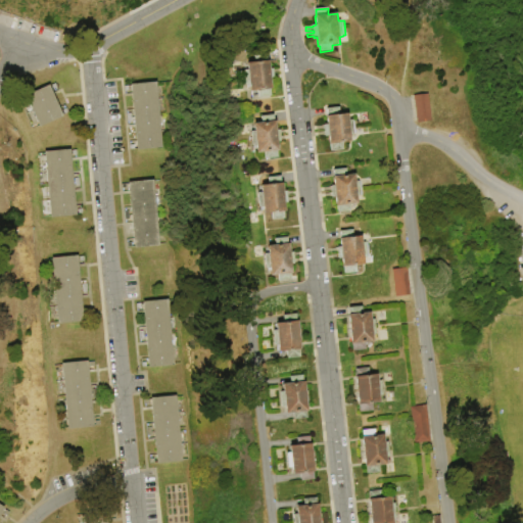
[(254,55),(267,54),(267,60),(270,60),(271,69),(273,68),(273,69),(278,68),(279,73),(273,74),(274,77),(280,76),(280,80),(274,80),(274,82),(272,82),(273,90),(271,90),(272,98),(259,99),(258,91),(250,92),(249,85),(245,86),(243,69),(247,69),(247,63),(254,62),(254,55)]
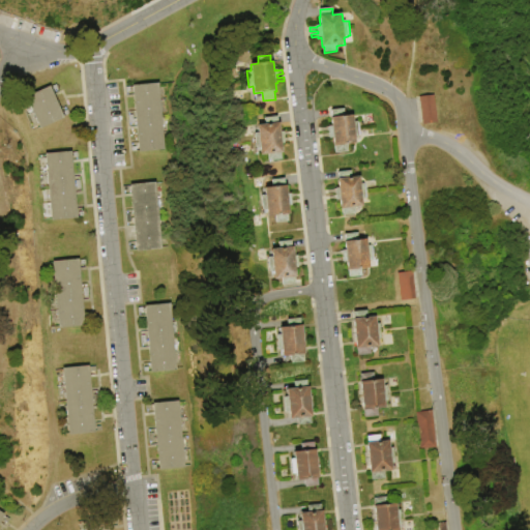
[(166,150),(139,153),(139,152),(133,152),(131,144),(138,143),(137,128),(129,128),(128,113),(135,112),(134,96),(127,97),(126,88),(133,88),(133,86),(158,83),(166,150)]
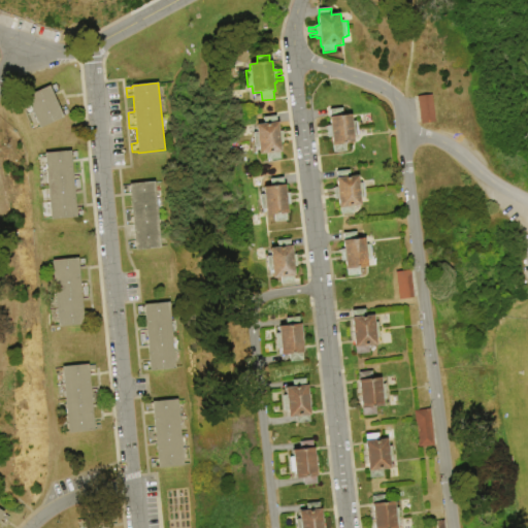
[(50,86),(51,87),(56,85),(60,93),(54,95),(60,109),(66,106),(70,114),(64,117),(64,118),(40,129),(40,128),(34,131),(20,101),(27,98),(26,97),(50,86)]
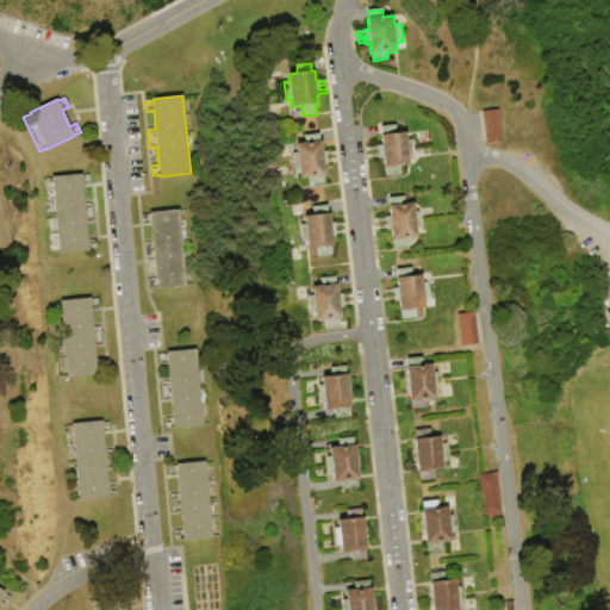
[(481,113),(499,111),(504,143),(486,145),(481,113)]
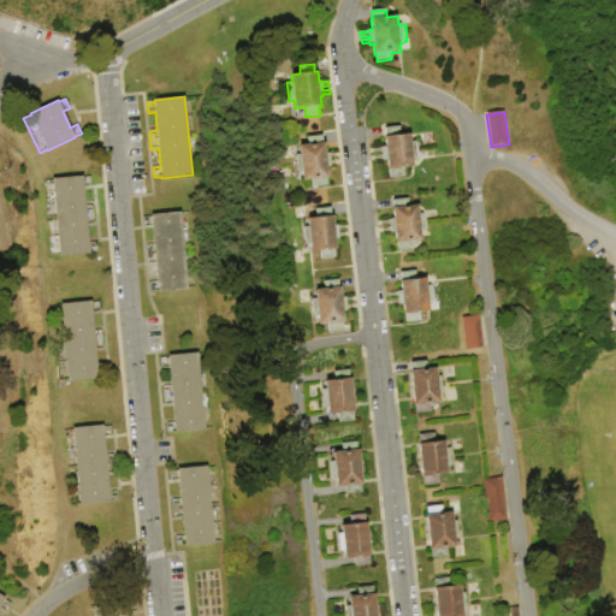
[(385,129),(400,128),(401,136),(409,135),(410,135),(410,143),(419,142),(420,159),(416,159),(416,160),(413,161),(414,169),(413,169),(404,169),(406,178),(390,179),(390,171),(388,171),(388,161),(383,163),(383,161),(375,163),(375,158),(383,157),(381,153),(373,154),(373,149),(381,148),(385,147),(384,137),(385,137),(385,129)]
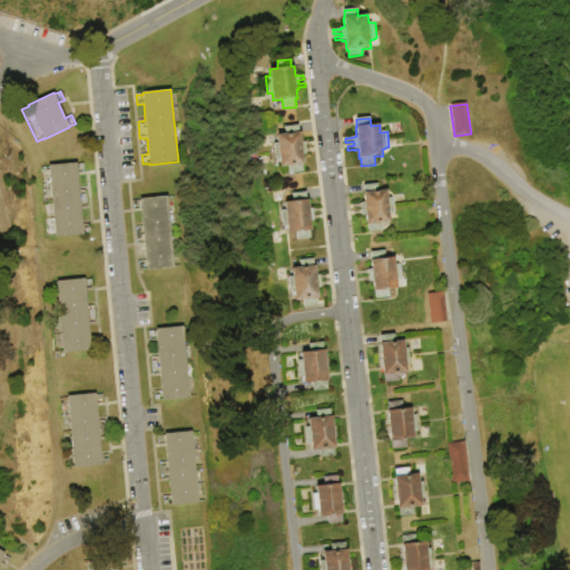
[(284,127),(298,126),(298,133),(301,133),(302,143),(305,141),(305,143),(311,143),(312,147),(306,147),(306,149),(311,149),(311,154),(306,154),(306,155),(303,156),(304,166),(303,166),(303,173),(290,174),(288,167),(281,168),(279,159),(275,159),(274,144),(277,144),(276,135),(285,134),(284,127)]
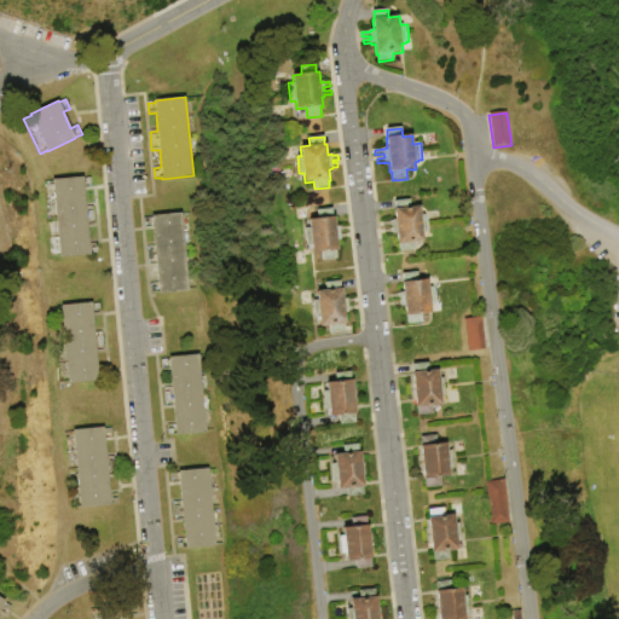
[(52,180),(82,178),(84,179),(91,178),(92,187),(84,189),(86,208),(93,207),(96,226),(87,226),(90,244),(97,243),(98,254),(91,254),(91,256),(61,259),(52,180)]
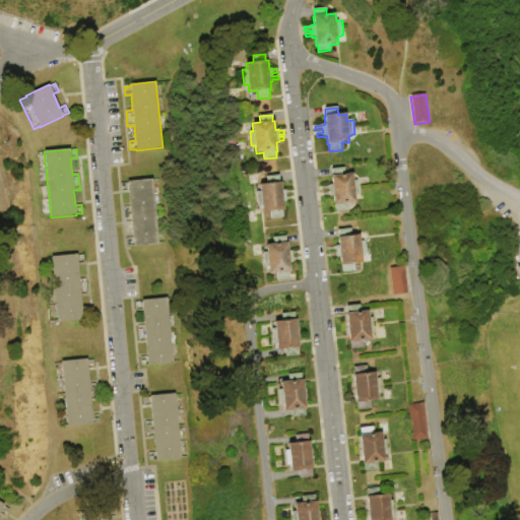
[(336,212),(335,205),(333,206),(332,197),(323,198),(323,194),(329,193),(329,191),(322,192),(322,188),(329,187),(328,186),(331,186),(330,176),(332,176),(331,170),(343,169),(344,175),(352,174),(352,181),(361,180),(362,195),(354,196),(355,204),(347,205),(348,211),(336,212)]
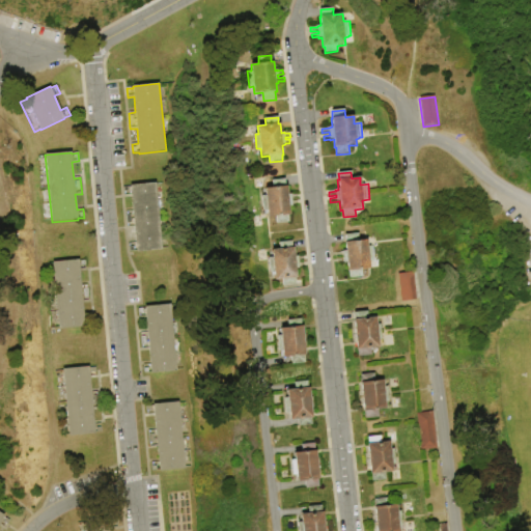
[(272,180),(284,179),(285,188),(287,187),(288,195),(290,195),(291,196),(298,195),(298,198),(291,199),(291,201),(298,201),(299,204),(292,205),(292,206),(289,207),(290,216),(288,216),(289,223),(277,224),(276,217),(268,218),(268,212),(263,212),(261,196),(266,196),(264,189),(273,188),(272,180)]
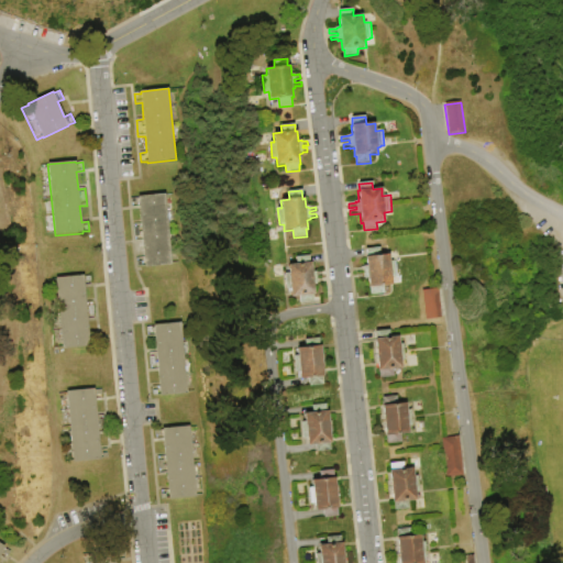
[(165,194),(173,265),(145,268),(145,267),(138,268),(136,258),(144,257),(142,240),(135,241),(133,224),(141,223),(139,208),(132,209),(131,199),(138,199),(138,197),(165,194)]
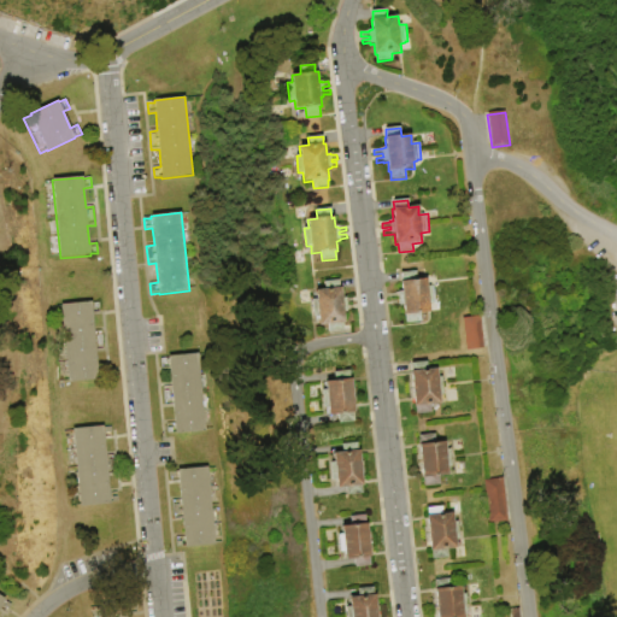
[(401,274),(416,272),(417,281),(427,280),(427,287),(432,287),(432,288),(435,287),(436,303),(434,304),(434,305),(429,305),(430,313),(421,315),(422,322),(406,324),(406,316),(405,316),(404,306),(399,307),(399,306),(393,306),(392,303),(399,301),(399,298),(392,299),(392,294),(398,294),(398,293),(401,293),(401,282),(401,274)]
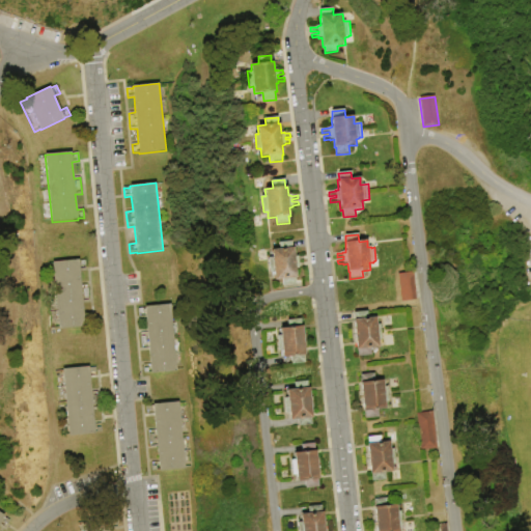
[(279,244),(292,242),(292,248),(294,248),(295,257),(298,256),(298,258),(305,257),(305,260),(299,261),(299,263),(305,263),(305,267),(299,268),(300,270),(296,270),(297,279),(296,279),(297,285),(283,286),(283,280),(275,281),(274,273),(270,274),(269,258),(273,258),(272,250),(280,249),(279,244)]
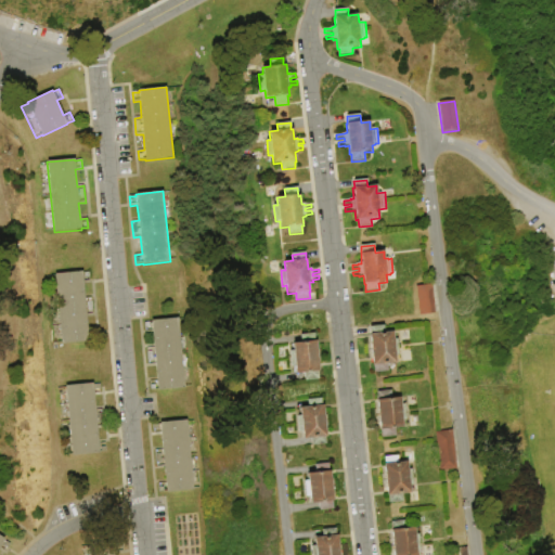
[(55,274),(82,272),(82,273),(89,272),(90,281),(84,281),(85,298),(91,298),(93,314),(87,314),(89,333),(97,333),(98,341),(62,345),(55,274)]
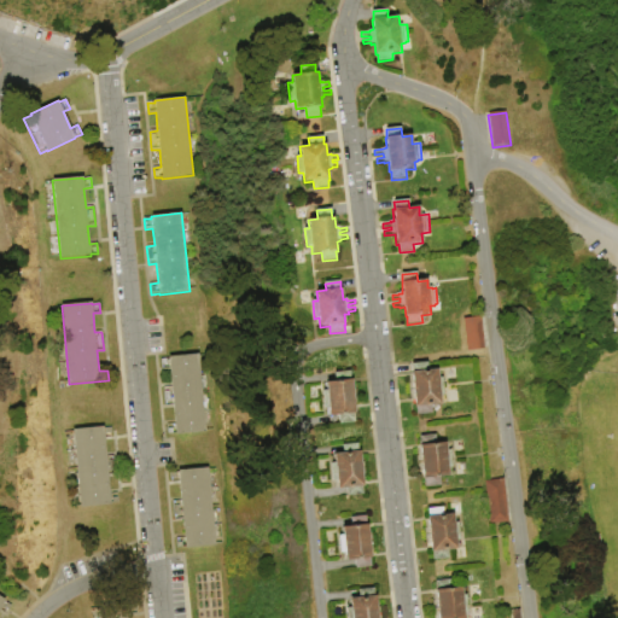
[(464,320),(483,318),(487,350),(467,351),(464,320)]
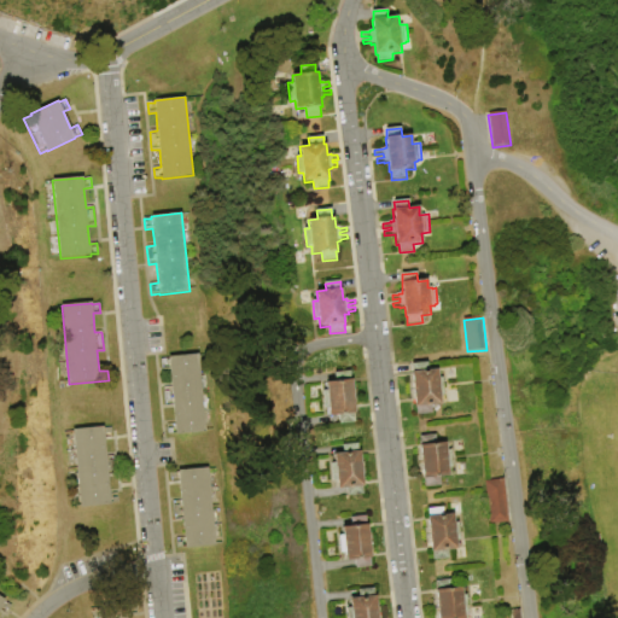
[(199,355),(207,432),(176,436),(176,435),(169,436),(168,426),(175,425),(173,406),(167,407),(164,388),(172,388),(169,369),(162,371),(161,360),(168,359),(168,357),(199,355)]
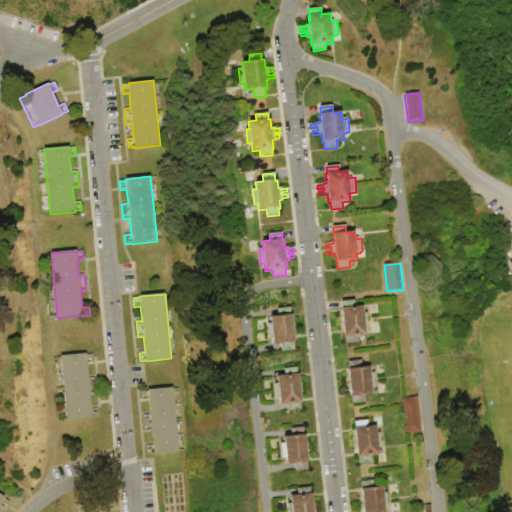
[(341,301),(354,300),(355,307),(362,306),(363,313),(367,313),(368,328),(365,328),(366,337),(358,338),(359,343),(345,344),(345,338),(343,339),(340,309),(341,308),(341,301)]
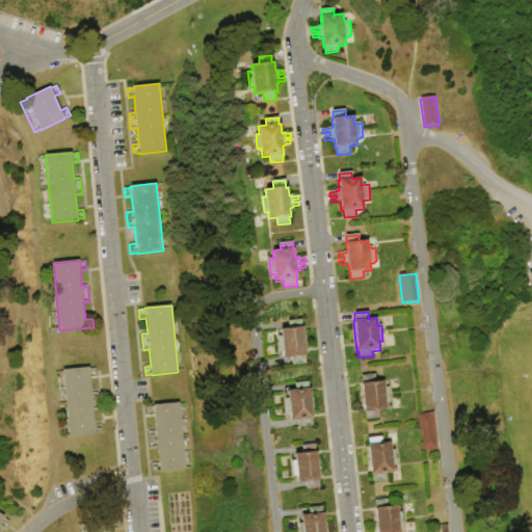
[(288,321),(301,319),(302,328),(303,327),(307,356),(306,357),(306,365),(292,366),(291,358),(284,358),(284,352),(280,352),(277,337),(282,336),(281,329),(288,328),(288,321)]
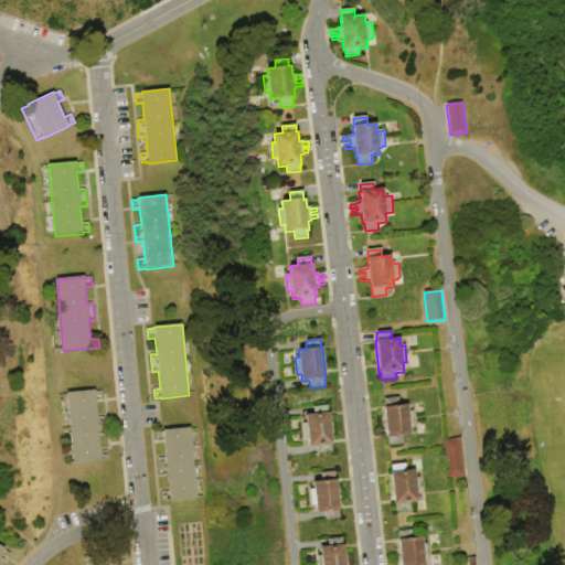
[(66,394),(94,391),(94,392),(102,392),(103,401),(95,401),(97,417),(104,417),(106,435),(98,435),(100,451),(107,451),(108,460),(100,461),(102,461),(74,465),(66,394)]
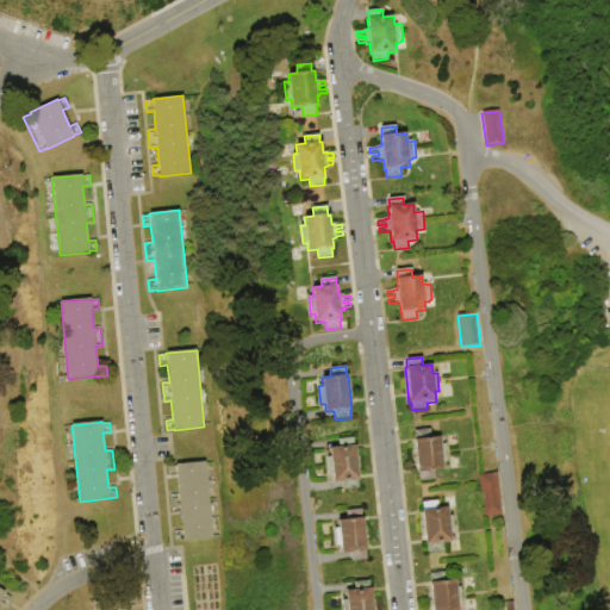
[(419,483),(418,474),(417,474),(414,440),(415,440),(414,431),(429,429),(430,439),(440,437),(441,444),(444,444),(447,464),(442,464),(443,472),(434,473),(435,480),(419,483)]
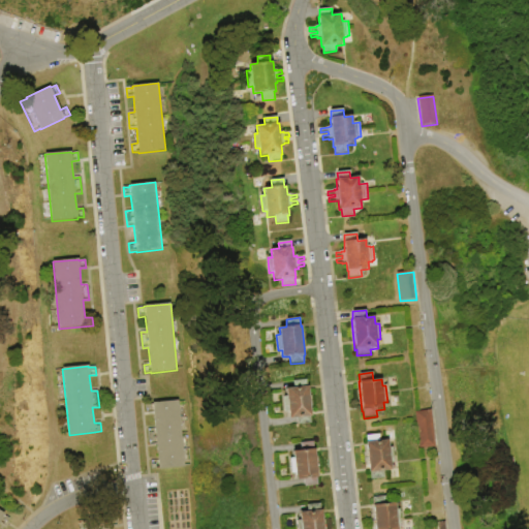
[(292,381),(306,380),(307,386),(309,386),(312,417),(310,417),(311,424),(298,425),(298,418),(289,419),(288,412),(284,412),(283,397),(286,397),(286,389),(293,389),(292,381)]
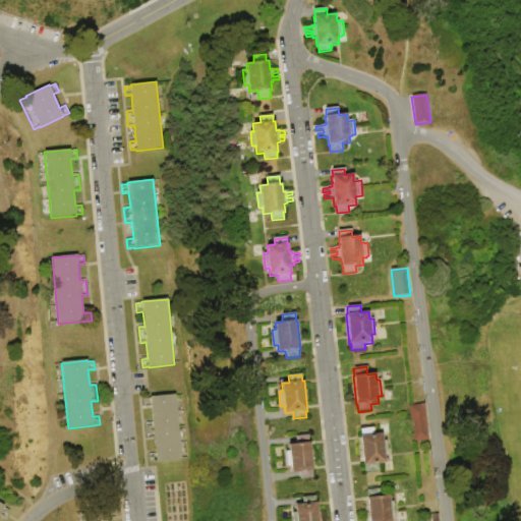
[(181,461),(157,463),(157,462),(150,463),(149,455),(156,454),(154,439),(147,439),(146,423),(153,422),(152,407),(145,407),(143,399),(151,399),(151,397),(176,395),(181,461)]
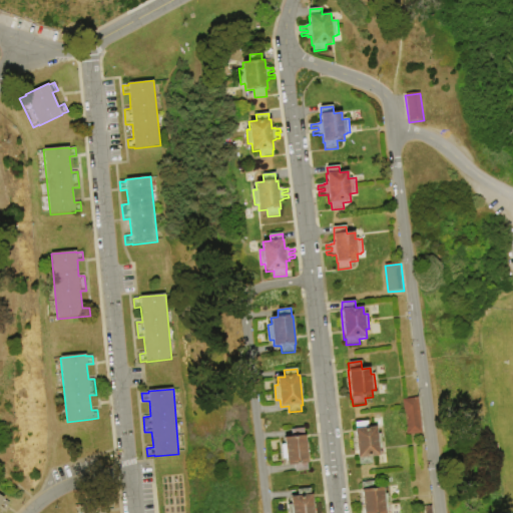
[(403,400),(419,398),(423,434),(407,436),(403,400)]
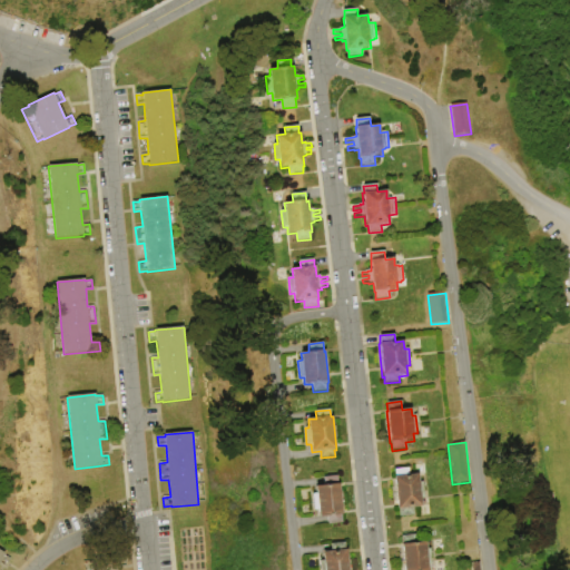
[(409,468),(410,475),(419,474),(420,482),(423,482),(425,499),(422,499),(423,508),(413,509),(414,516),(400,518),(399,510),(397,511),(394,478),(395,477),(394,470),(409,468)]
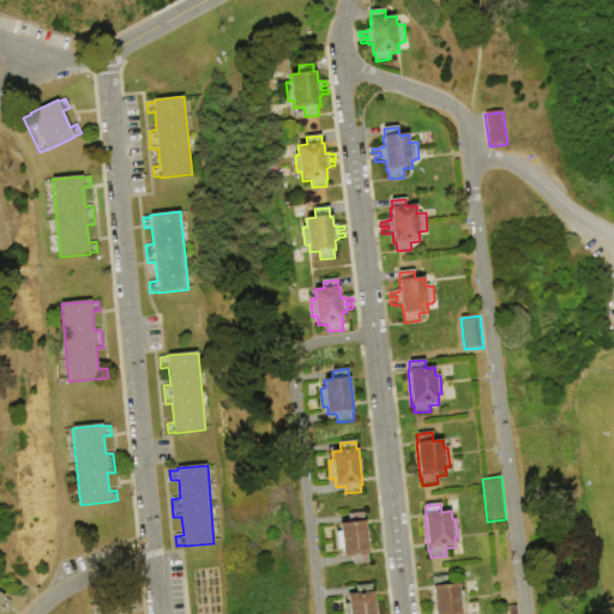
[(363,513),(365,522),(366,522),(371,557),(368,557),(369,564),(354,566),(353,558),(344,558),(343,551),(338,551),(336,533),(341,531),(339,523),(349,523),(348,515),(363,513)]
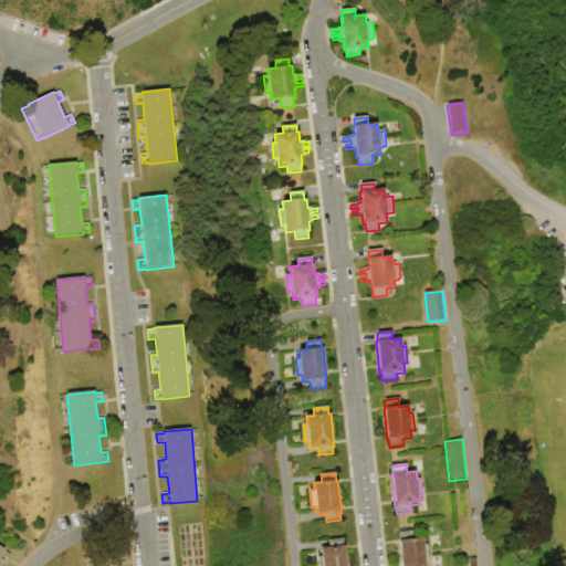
[(399,533),(412,531),(413,540),(422,538),(423,546),(427,546),(429,563),(426,563),(426,565),(401,565),(399,541),(400,541),(399,533)]
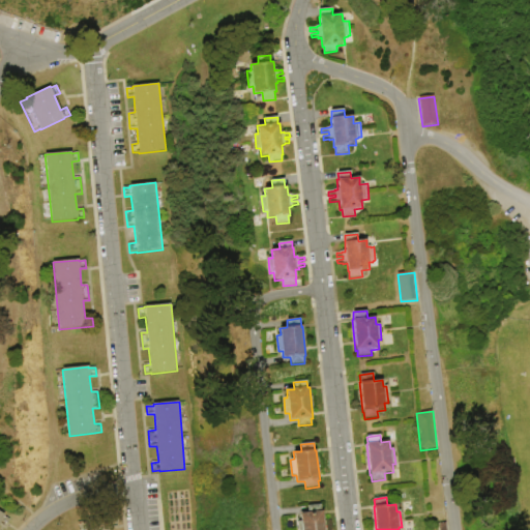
[(307,506),(321,504),(321,511),(323,511),(324,529),(298,529),(297,522),(301,522),(300,514),(308,513),(307,506)]
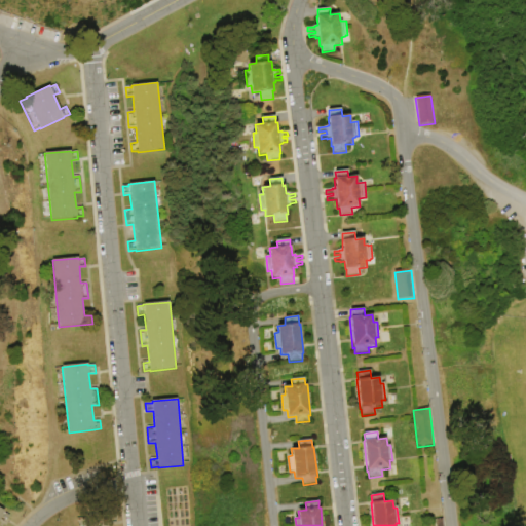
[(0,508),(6,512),(5,514),(10,517),(6,524),(1,520),(0,521),(0,508)]
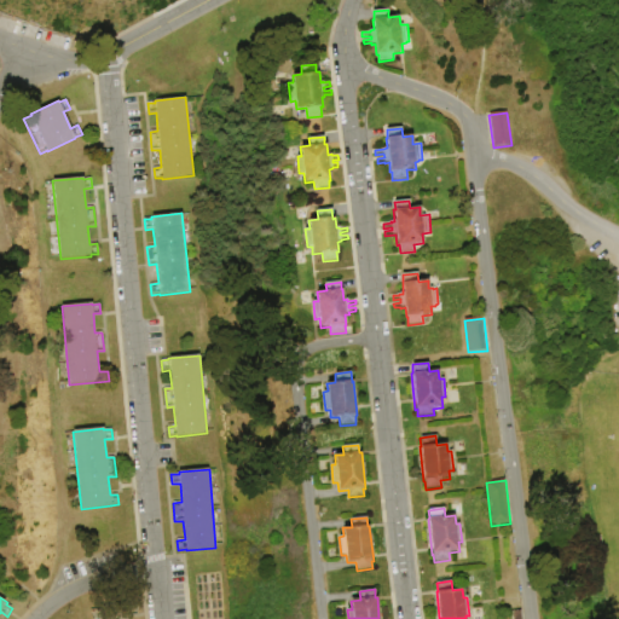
[(99,618),(98,608),(129,605),(129,607),(137,606),(138,615),(129,617),(129,618),(99,618)]
